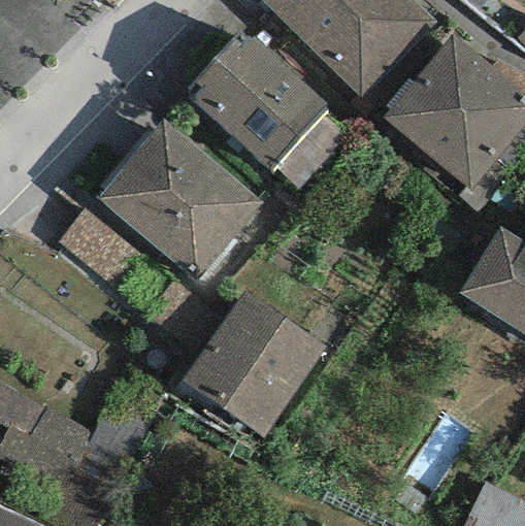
[(263,0),(362,96),(436,21),(415,0),(263,0)]
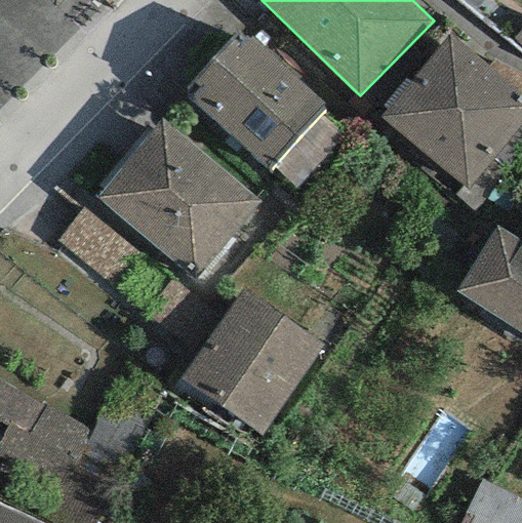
[(472,188),(521,124),(521,71),(496,58),(490,68),(448,34),(382,117),(472,188)]
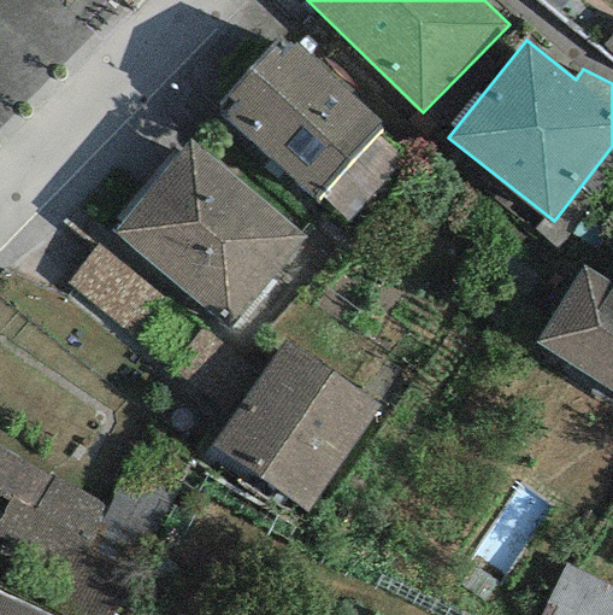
[(387,127),(296,41),(288,50),(280,42),(231,94),(240,101),(227,116),(318,200),(387,127)]
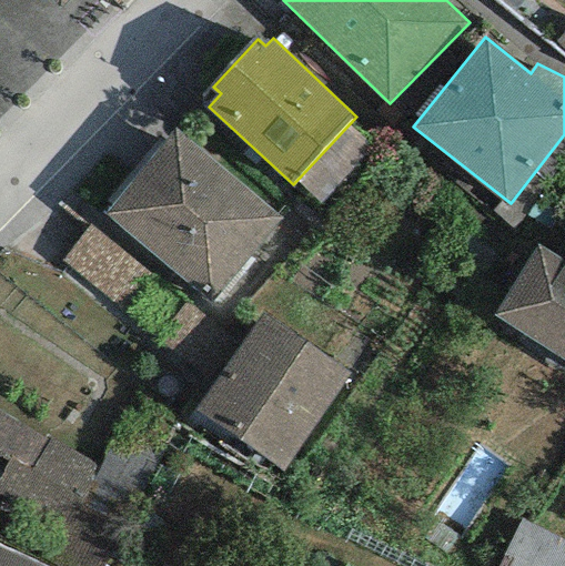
[(106,210),(213,301),(283,216),(175,127),(106,210)]
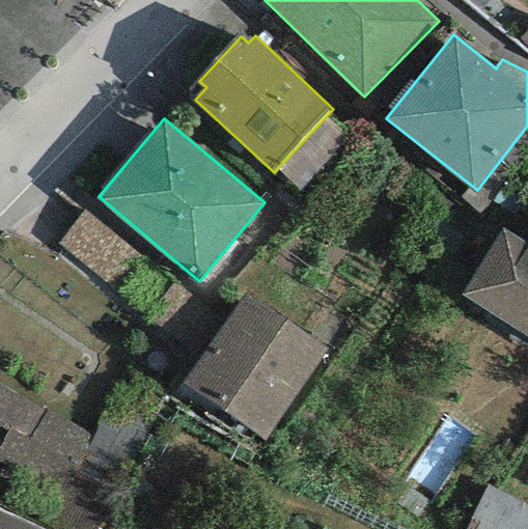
[(176,278),(90,204),(58,242),(147,313),(176,278)]
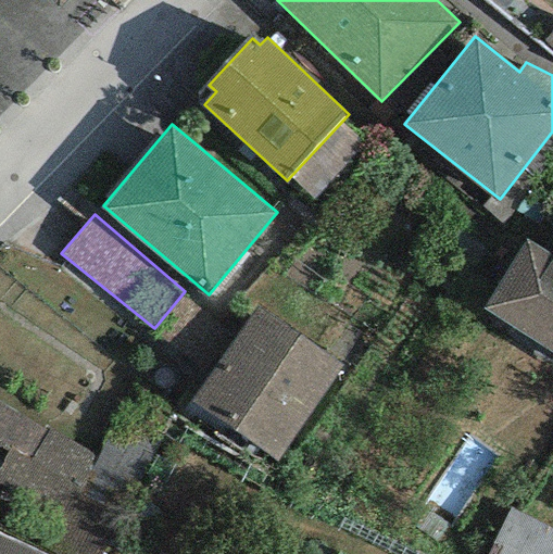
[(552,252),(530,239),(485,311),(552,352),(552,252)]
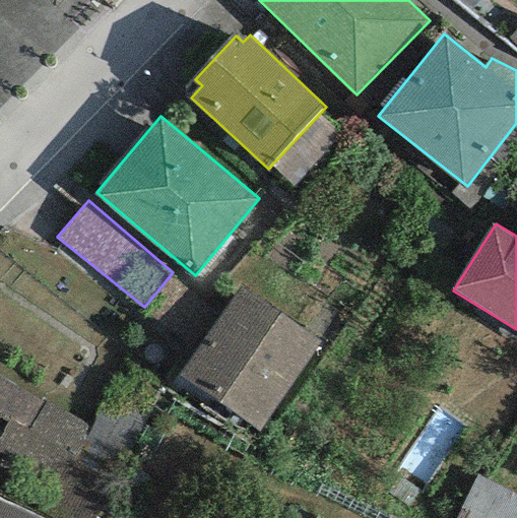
[(219,310),(173,272),(144,307),(191,344),(219,310)]
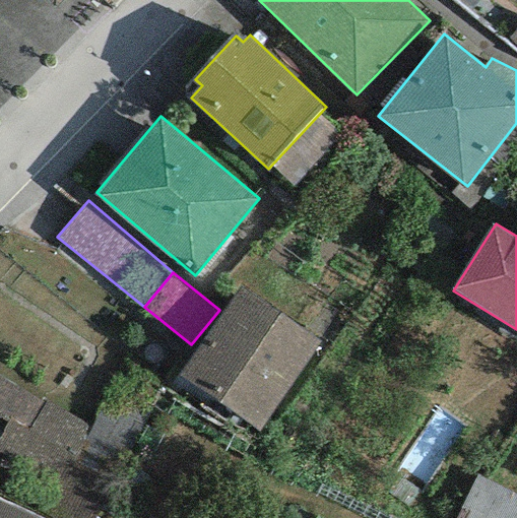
[(261,430),(320,342),(238,287),(180,375),(261,430)]
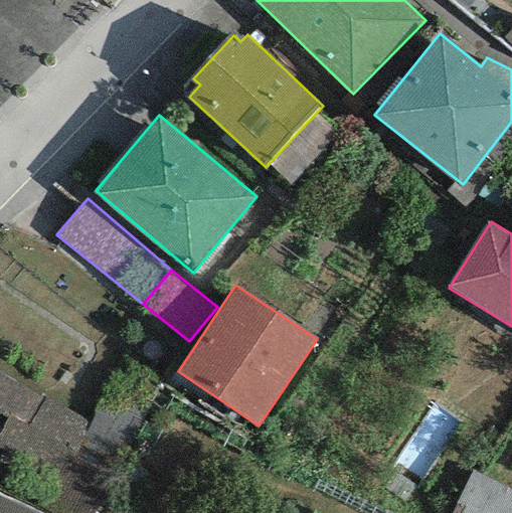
[(90,420),(0,369),(0,413),(8,418),(0,432),(0,444),(59,478),(73,450),(90,420)]
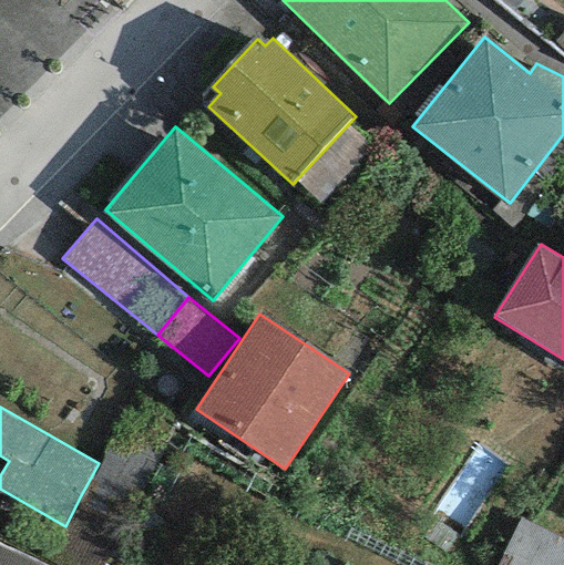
[(170,449),(121,422),(99,463),(81,495),(125,519),(131,522),(170,449)]
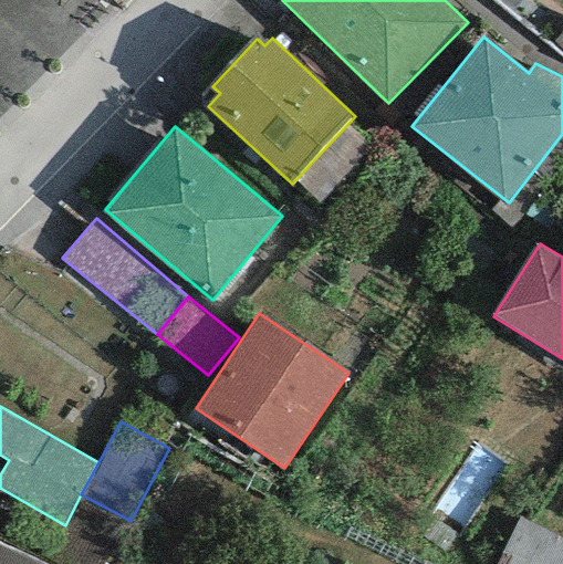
[(562,535),(522,515),(498,563),(562,563),(562,535)]
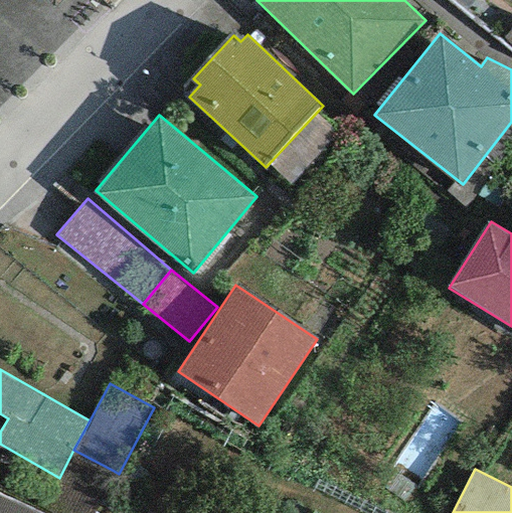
[(44,512),(41,511),(0,493),(0,512),(44,512)]
